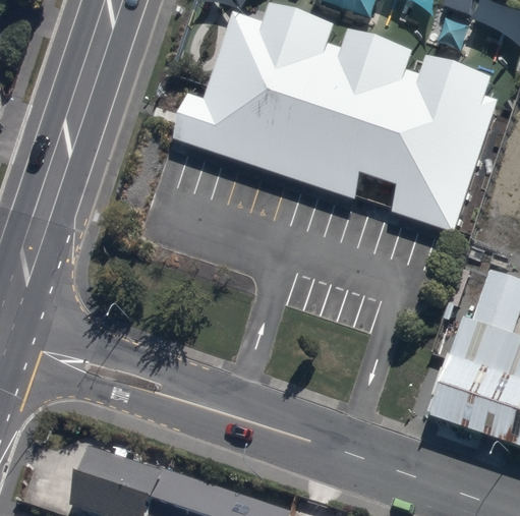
[(470,9),(473,0),(445,0),(445,1),(470,9)]
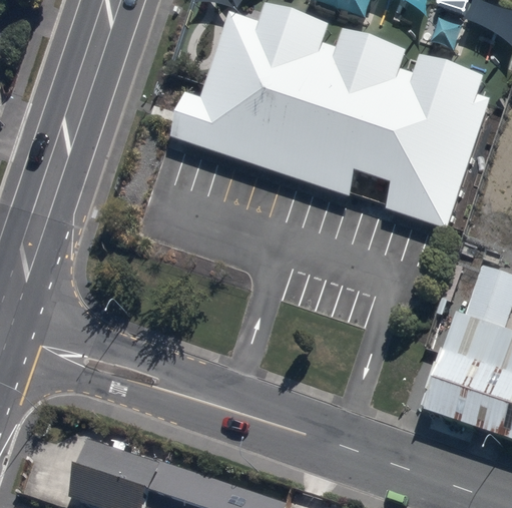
[(257,20),(228,11),(200,97),(181,91),(167,134),(347,192),(354,172),(389,183),(382,205),(447,227),(490,95),(477,91),(483,73),(418,52),(412,71),(398,67),(404,49),(341,28),(335,45),(320,40),(326,22),(263,2),(257,20)]
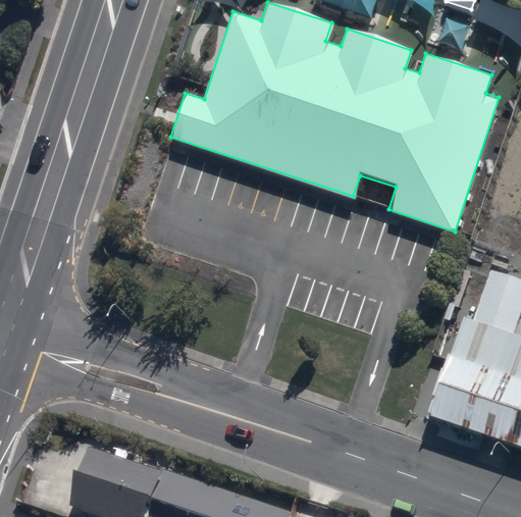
[(465,50),(477,17),(450,7),(438,40),(465,50)]
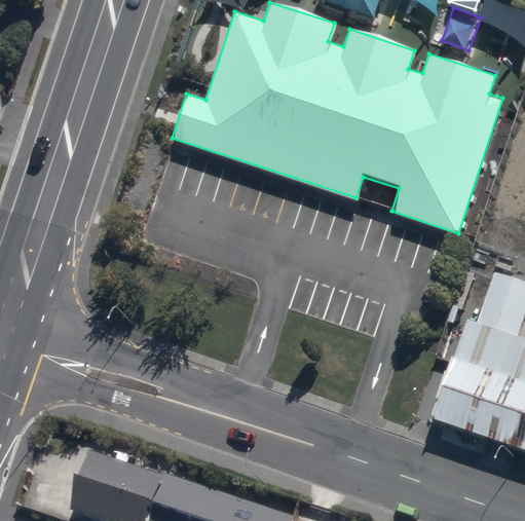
[(524,333),(462,314),(428,421),(524,450),(524,333)]
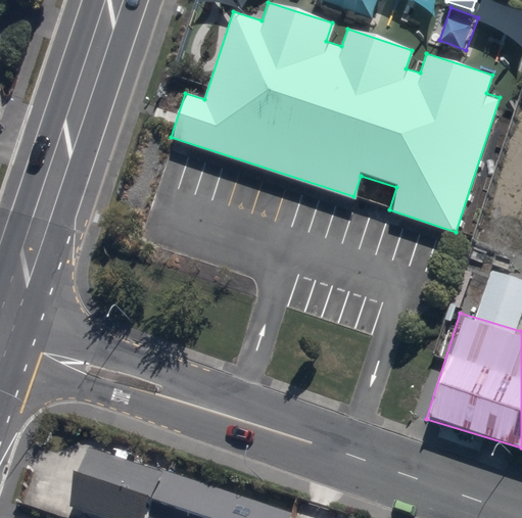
[(290,517),(292,513),(87,450),(66,514),(78,517),(290,517)]
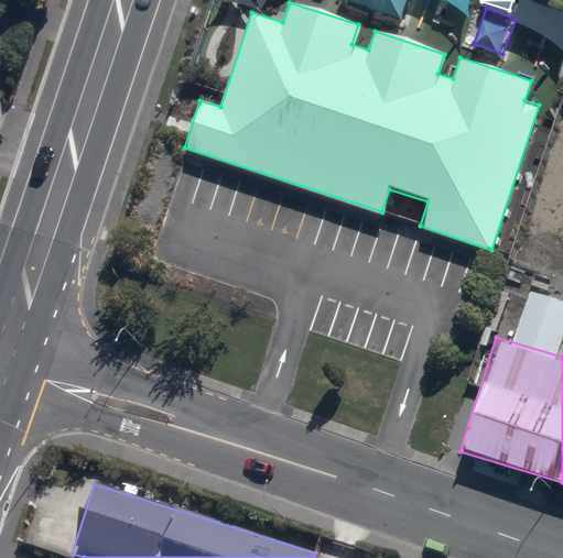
[(413,557),(390,548),(386,557),(413,557)]
